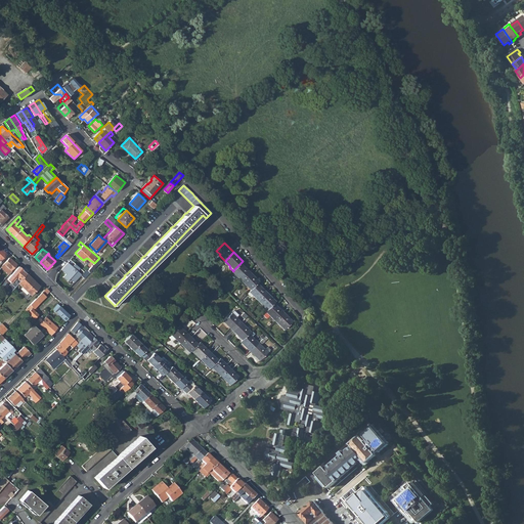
[(12,271),(10,270),(15,264),(9,258),(3,264),(1,267),(2,269),(5,270),(8,274),(12,271)]
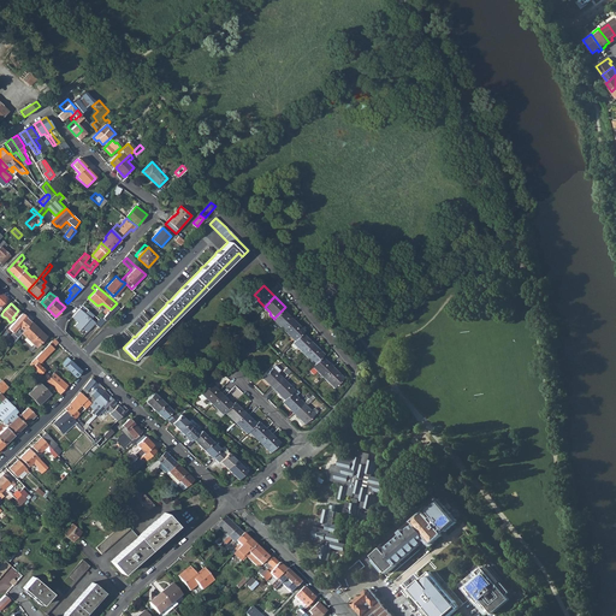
[(86,313),(81,308),(72,317),(77,321),(75,325),(80,331),(83,327),(87,332),(95,323),(92,319),(95,315),(89,311),(86,313)]
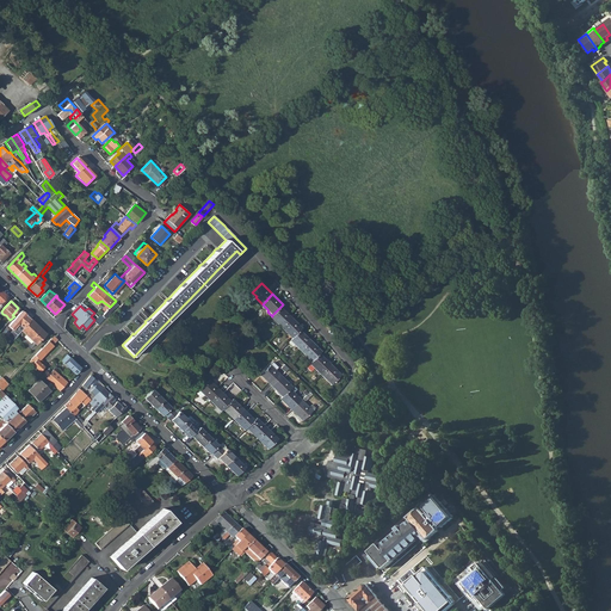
[(288,321),(291,318),(281,307),(279,308),(272,315),(276,319),(275,320),(282,327),(288,321)]
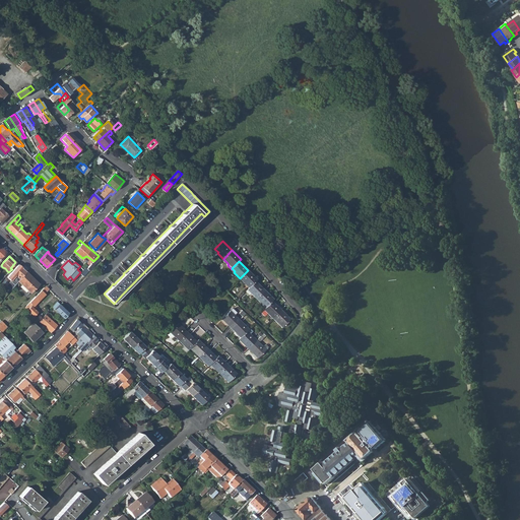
[(20,277),(25,272),(22,268),(18,264),(8,275),(11,278),(6,283),(11,288),(16,282),(17,280),(20,277)]
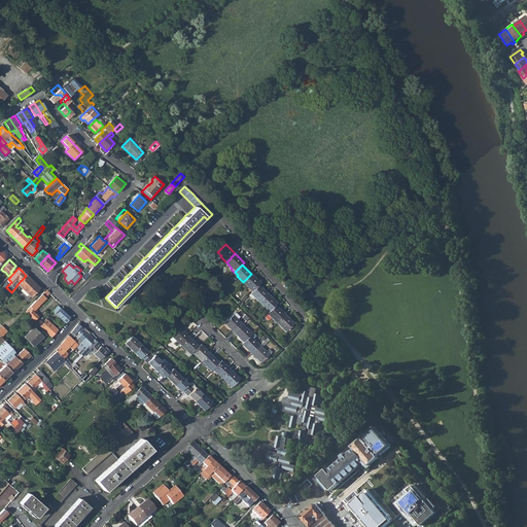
[(258,284),(260,283),(251,274),(248,277),(243,282),(249,288),(250,287),(253,290),(258,284)]
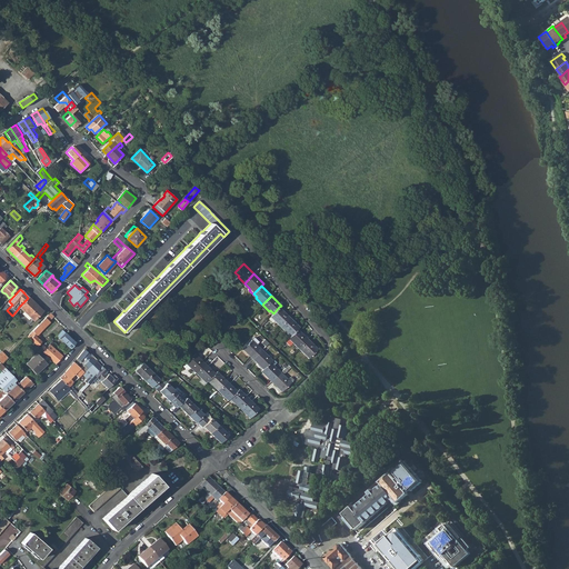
[(33,320),(42,311),(29,298),(28,298),(22,303),(19,307),(33,320)]
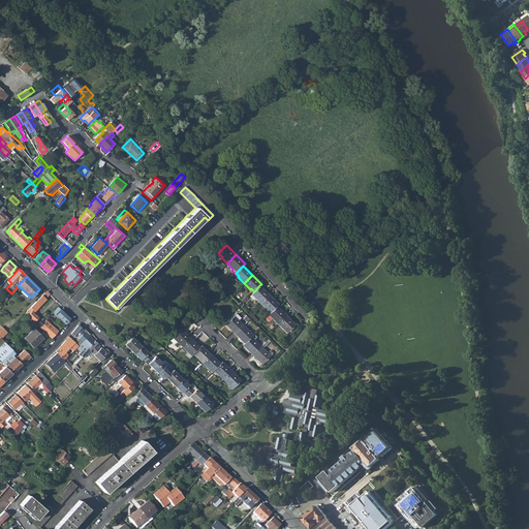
[(260,304),(269,296),(259,285),(254,291),(250,294),(249,297),(253,300),(255,298),(260,304)]
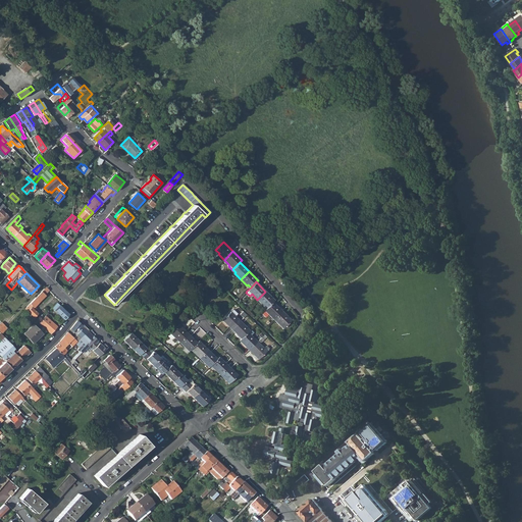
[(46,286),(24,309),(34,317),(38,313),(33,309),(46,295),(45,294),(49,290),(46,286)]
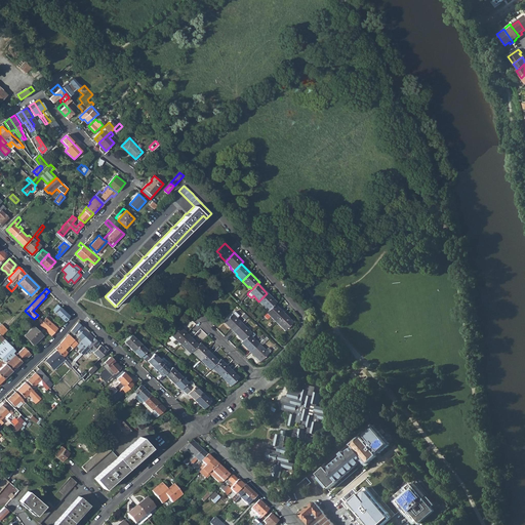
[(274,304),(276,301),(267,293),(258,301),(265,307),(266,306),(269,310),(274,304)]
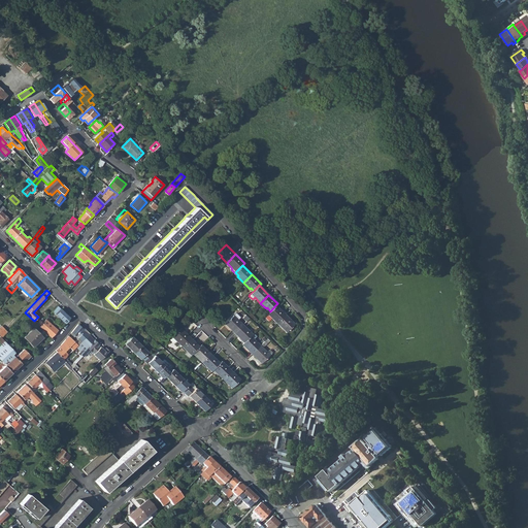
[(277,323),(286,315),(275,305),(270,311),(269,312),(272,316),(271,317),(277,323)]
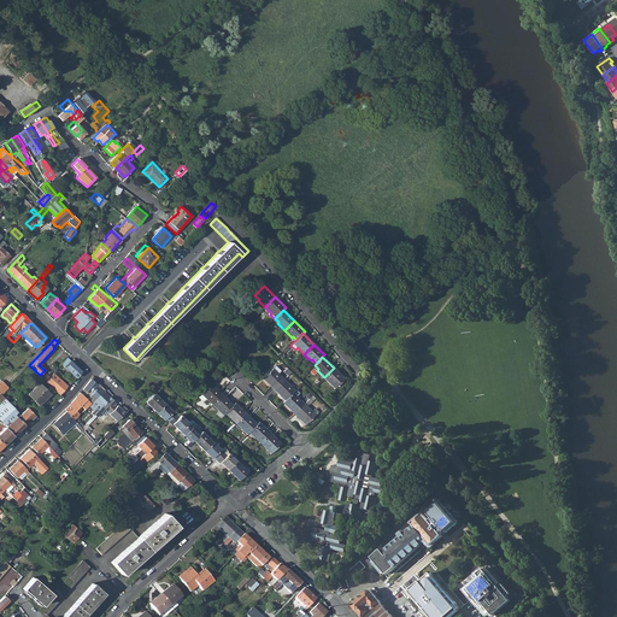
[(82,371),(70,362),(64,368),(76,378),(82,371)]
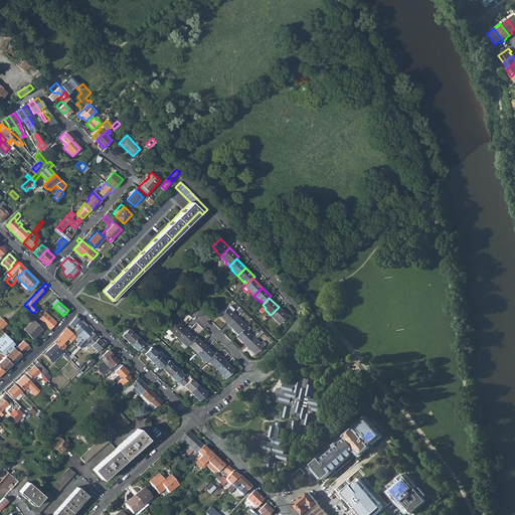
[(230,305),(220,315),(225,319),(224,320),(229,325),(237,317),(232,312),(234,310),(230,305)]
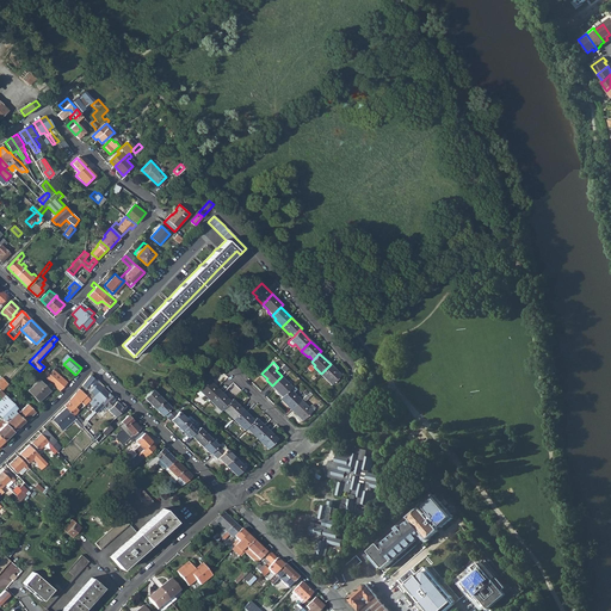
[(332,383),(340,375),(331,364),(321,374),(327,381),(328,380),(332,383)]
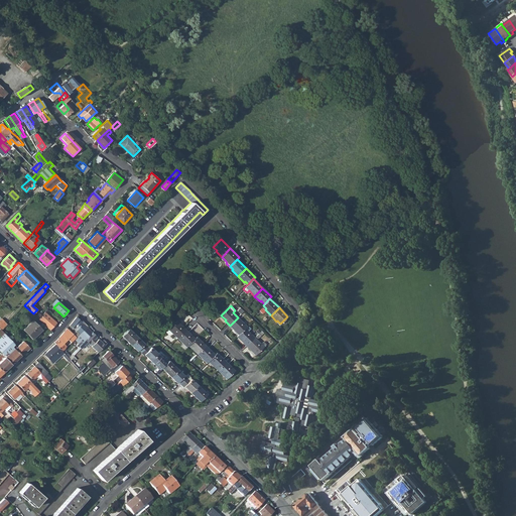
[(49,331),(56,324),(44,312),(41,315),(38,319),(49,331)]
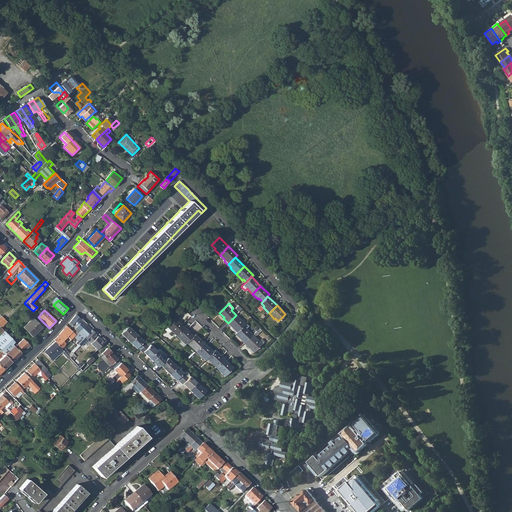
[(86,325),(75,315),(74,317),(73,318),(70,322),(69,322),(73,326),(75,328),(77,329),(79,332),(86,325)]
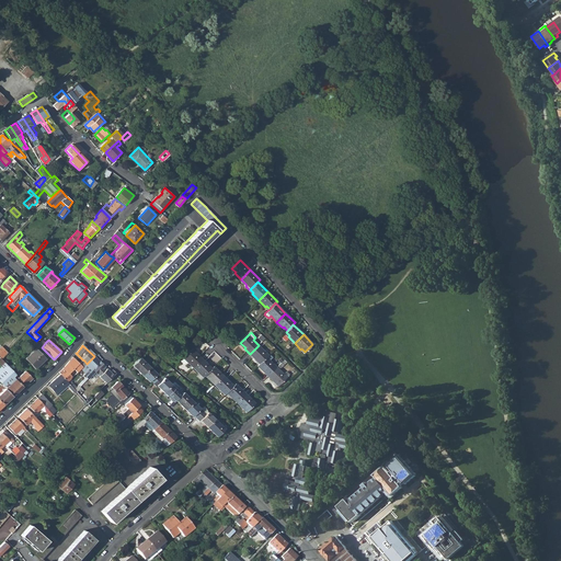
[(264,359),(268,355),(259,345),(250,354),(254,359),(255,358),(261,364),(264,359)]
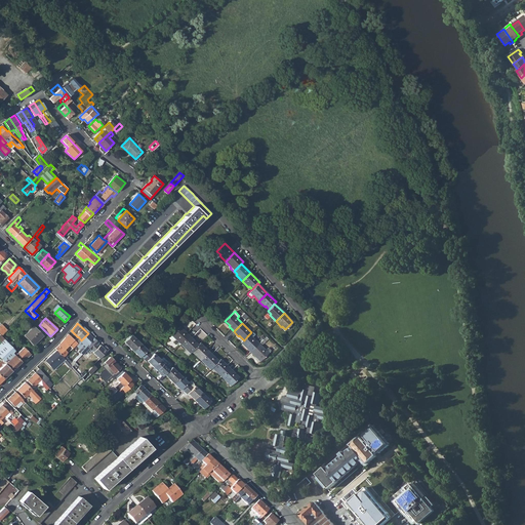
[(24,335),(33,345),(43,335),(34,326),(24,335)]
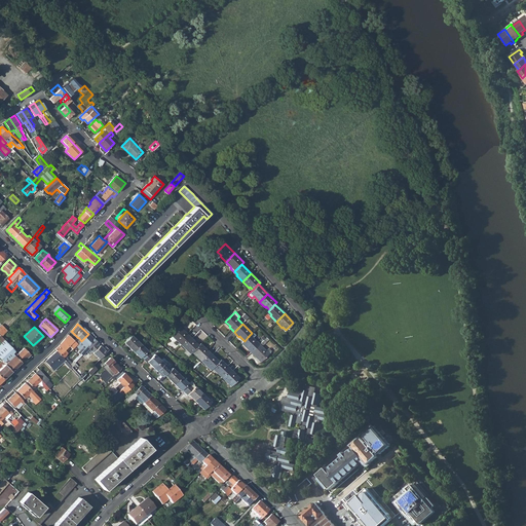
[(181,345),(189,336),(180,327),(173,335),(176,338),(175,339),(181,345)]
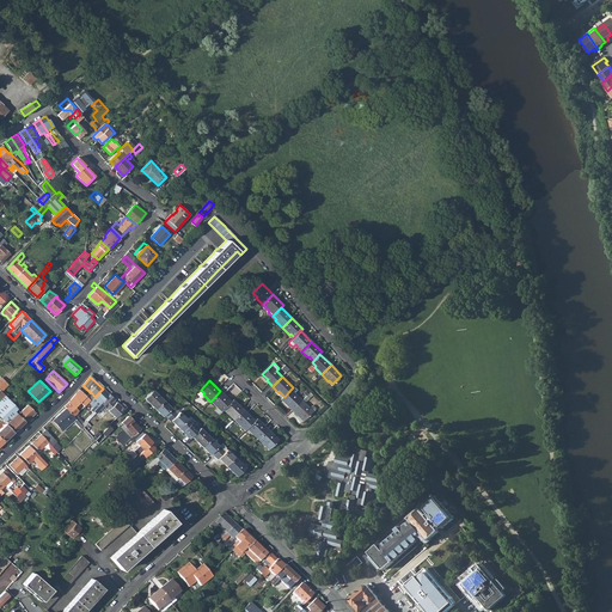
[(301,401),(294,393),(298,390),(294,386),(293,387),(288,392),(285,397),(282,398),(287,403),(286,404),(292,410),(301,401)]
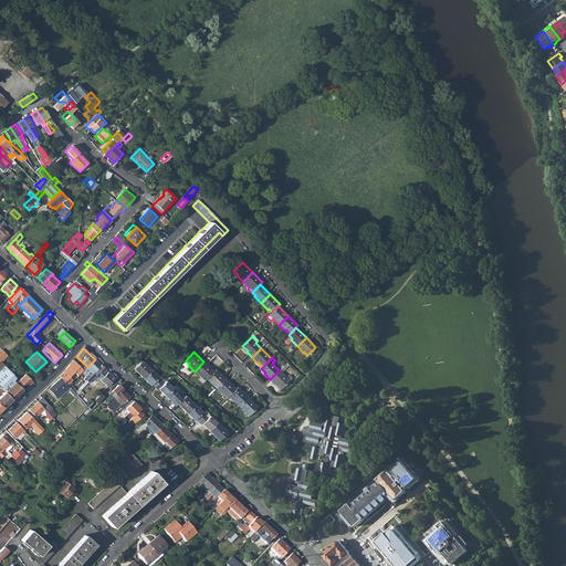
[(95,359),(87,367),(85,369),(87,371),(90,374),(84,380),(85,381),(101,365),(95,359)]
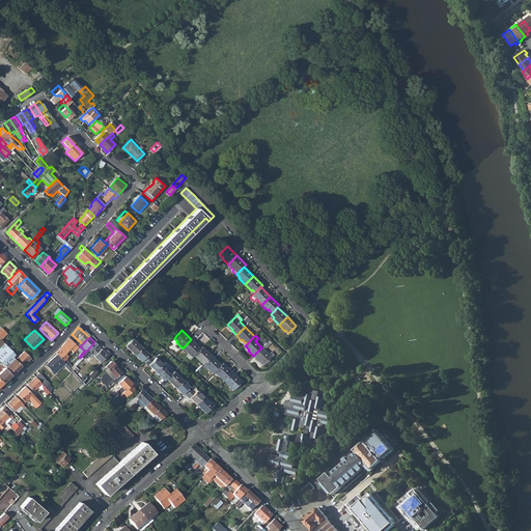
[(68,338),(61,346),(60,347),(59,348),(59,350),(59,351),(59,352),(57,354),(63,361),(66,359),(66,358),(67,356),(65,353),(70,348),(74,353),(75,351),(79,347),(75,343),(68,338)]
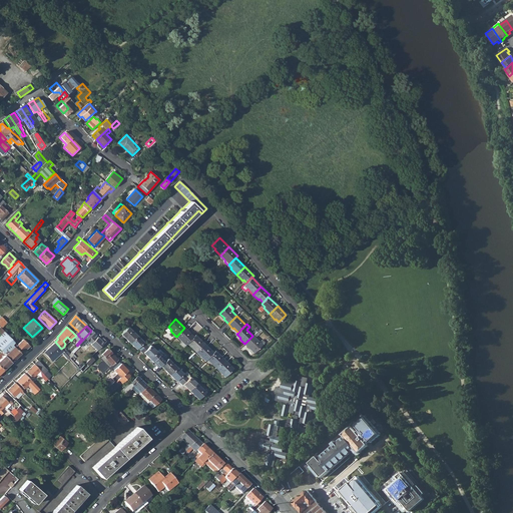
[(128,327),(122,333),(127,339),(126,340),(130,343),(136,336),(128,327)]
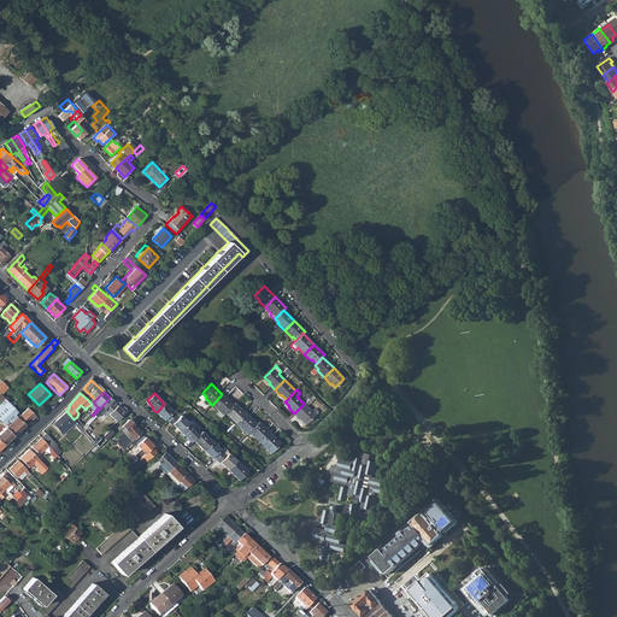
[(227,412),(233,405),(222,394),(212,405),(219,411),(221,410),(224,415),(227,412)]
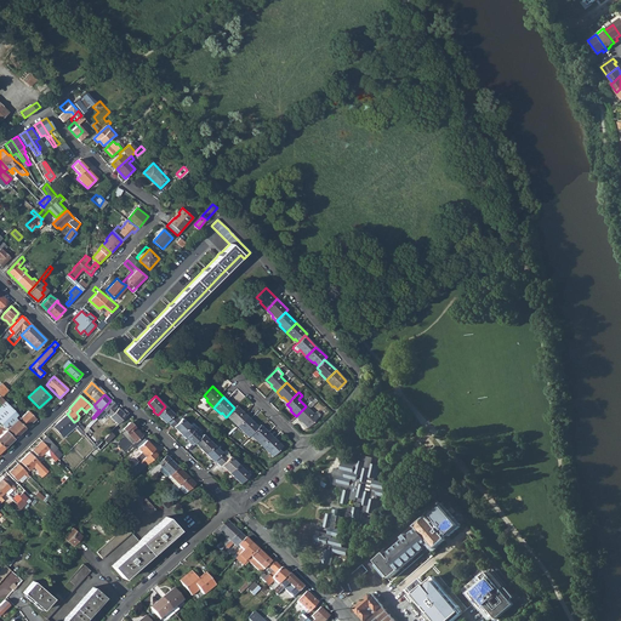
[(311,402),(306,406),(309,409),(318,400),(314,398),(311,402)]
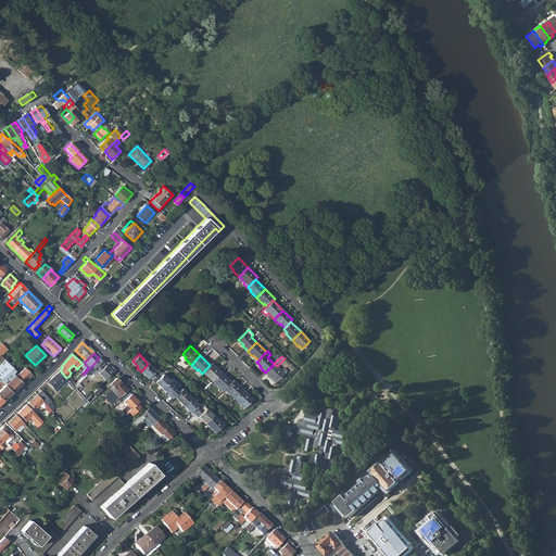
[(16,377),(13,374),(16,371),(4,358),(2,361),(0,363),(0,378),(0,379),(7,384),(4,387),(12,393),(23,383),(16,377)]
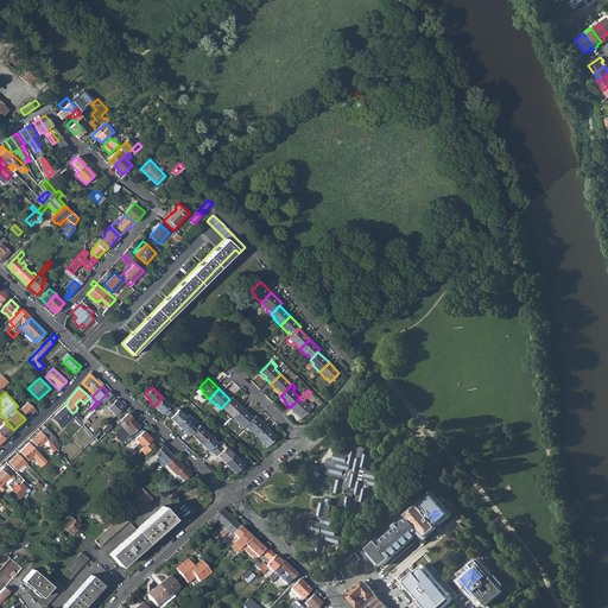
[(107,407),(112,412),(115,416),(126,404),(122,400),(120,403),(118,401),(116,399),(113,403),(111,400),(113,397),(108,392),(92,410),(89,412),(83,419),(81,422),(81,423),(83,424),(88,419),(87,419),(97,407),(99,409),(100,407),(103,410),(107,406),(108,407),(107,407)]
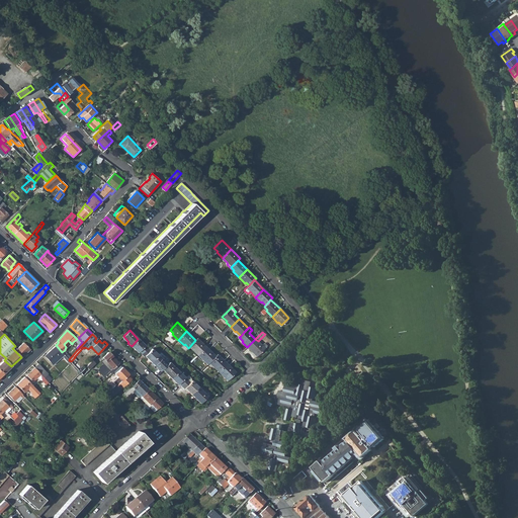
[(198,355),(206,347),(197,338),(195,340),(190,346),(193,349),(192,350),(198,355)]
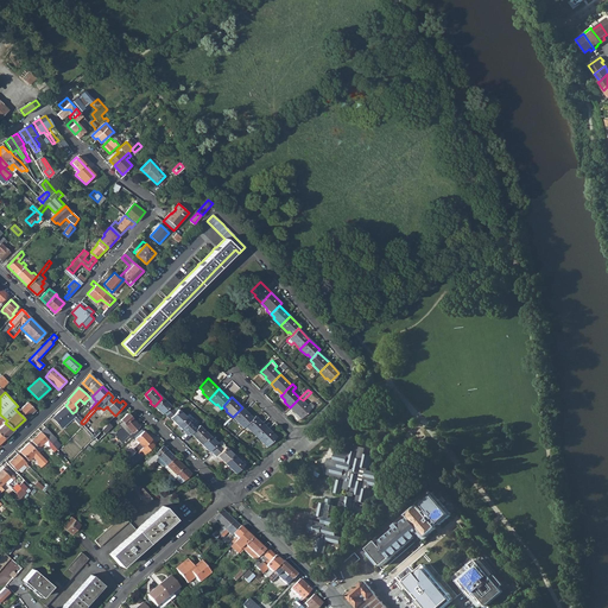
[(166,416),(173,409),(162,398),(154,406),(159,411),(160,410),(166,416)]
